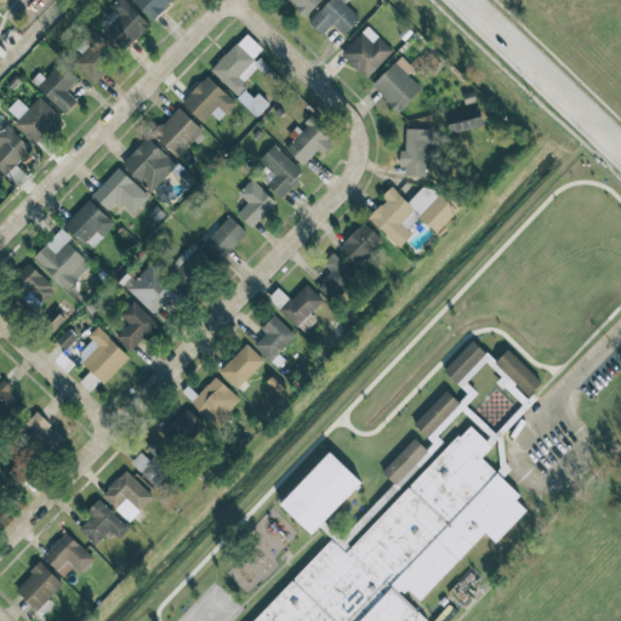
[(120,0),(96,27),(121,50),(147,23),(123,0),(120,0)]
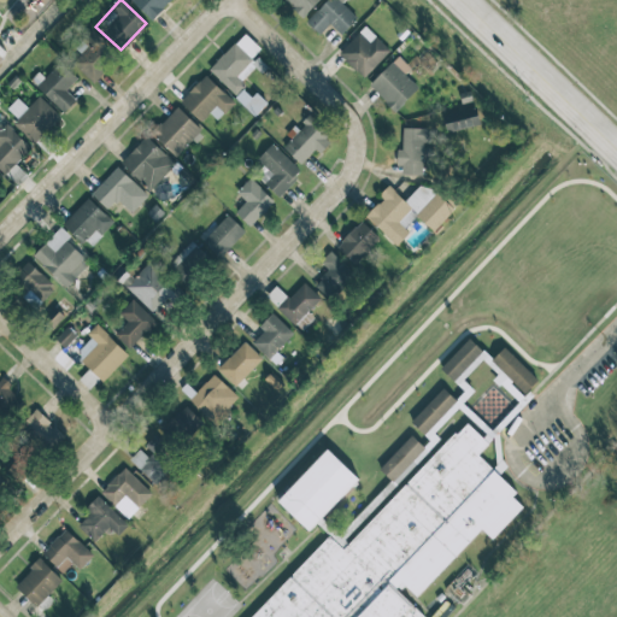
[(169,0),(130,0),(150,19),(169,0)]
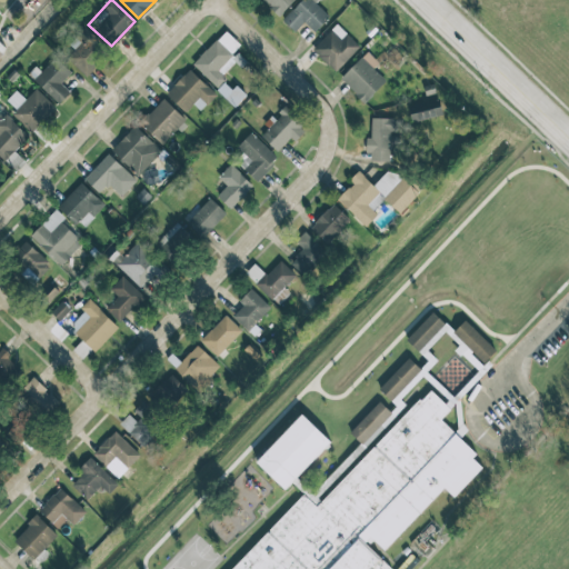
[(262,0),(278,16),(293,0),(262,0)]
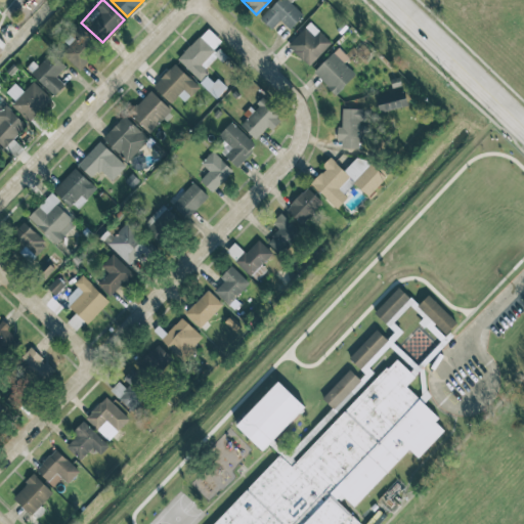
[(302,14),(290,2),(292,0),(275,0),(259,18),(270,29),(278,19),(289,29),(302,14)]
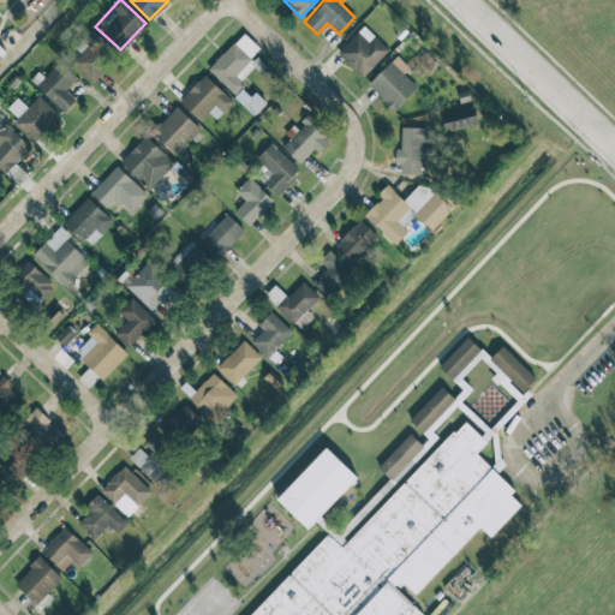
[(388,51),(364,27),(336,52),(360,77),(388,51)]
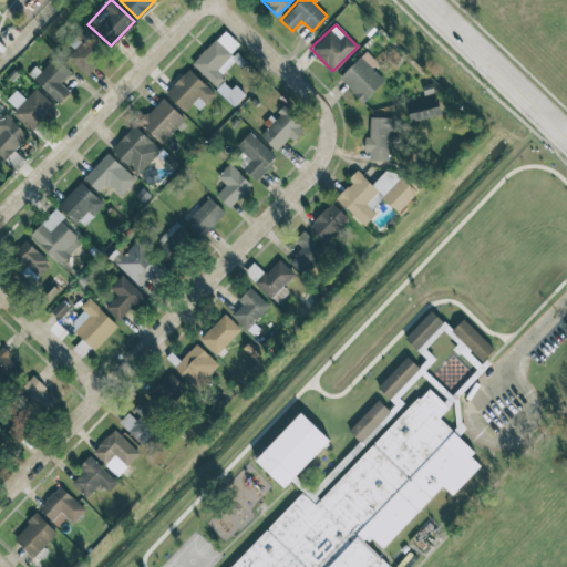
[(84,74),(104,53),(93,43),(96,40),(83,29),(70,44),(74,48),(65,58),(84,74)]
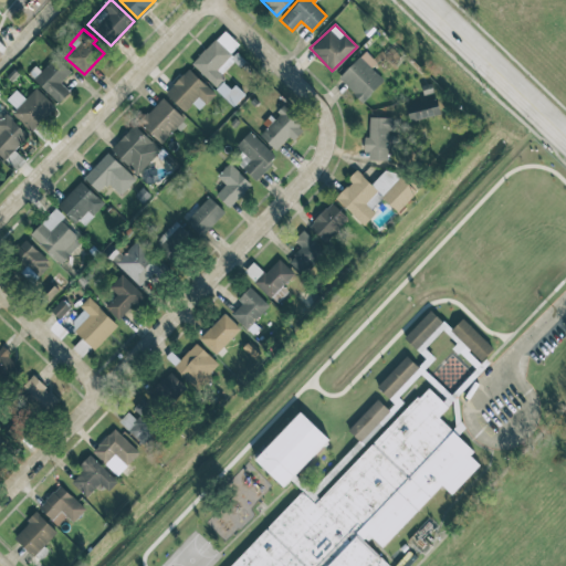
[(237,60),(230,53),(239,44),(222,30),(190,64),(212,85),(237,60)]
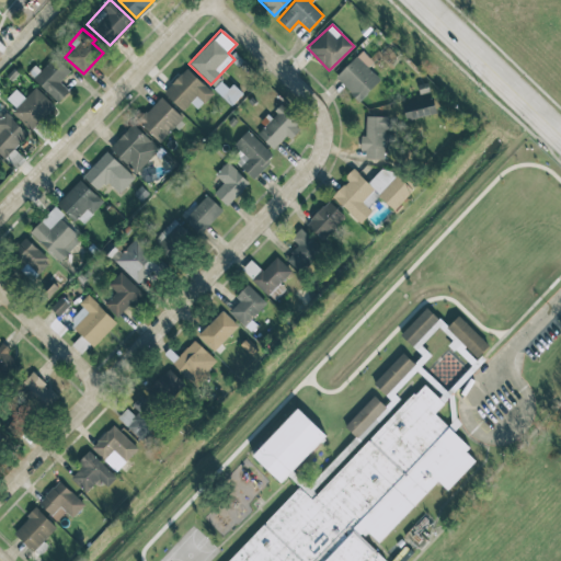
[(334,78),(358,101),(379,79),(368,68),(373,61),(361,50),(334,78)]
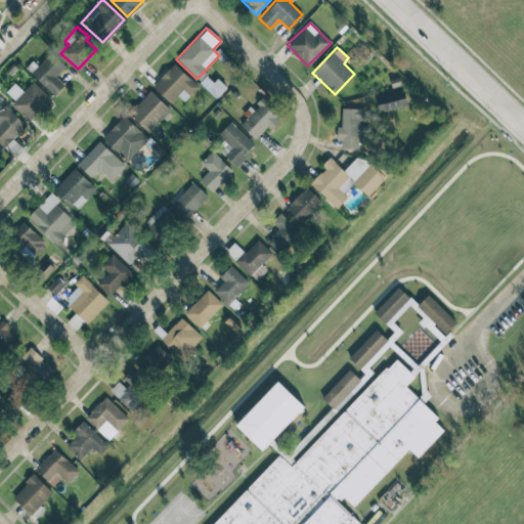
[(63,85),(55,77),(64,66),(48,50),(29,72),(54,95),(63,85)]
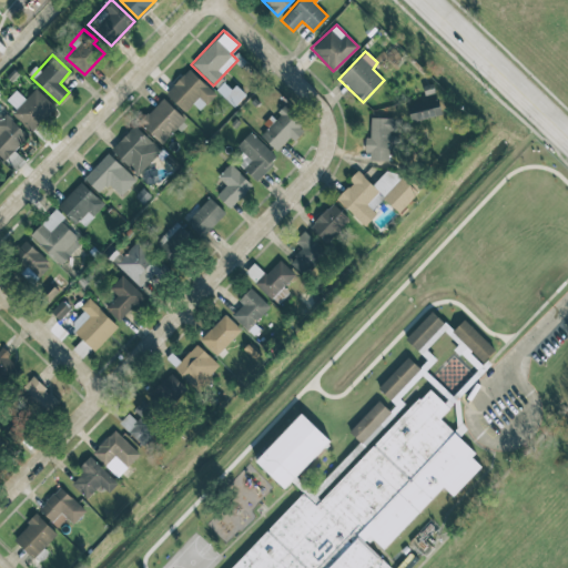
[(200,110),(215,94),(189,69),(164,93),(184,112),(192,103),(200,110)]
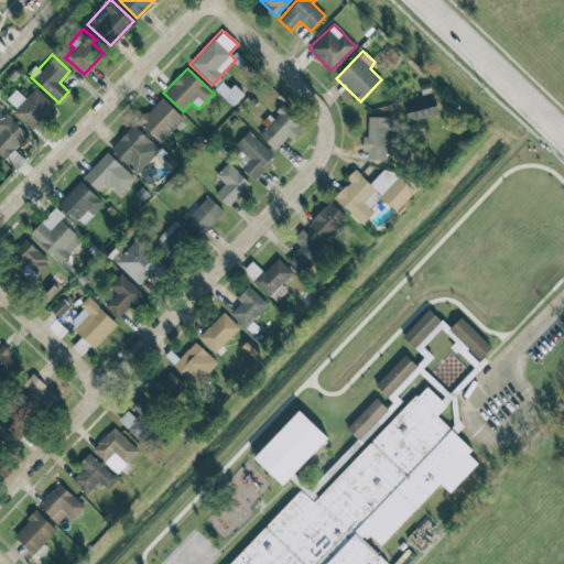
[(243,96),(236,86),(225,94),(232,104),(243,96)]
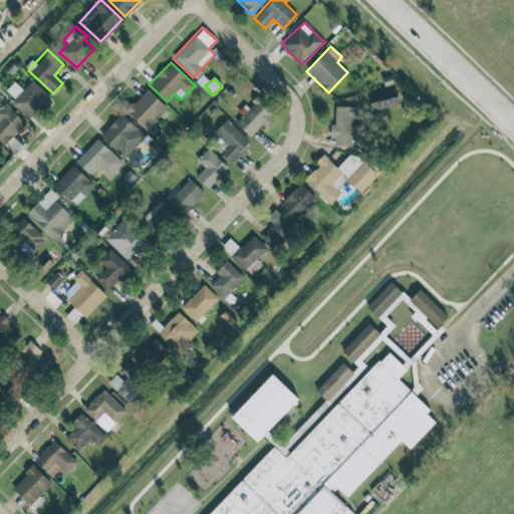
[(49,96),(31,79),(22,89),(14,81),(5,90),(13,98),(9,102),(27,119),(49,96)]
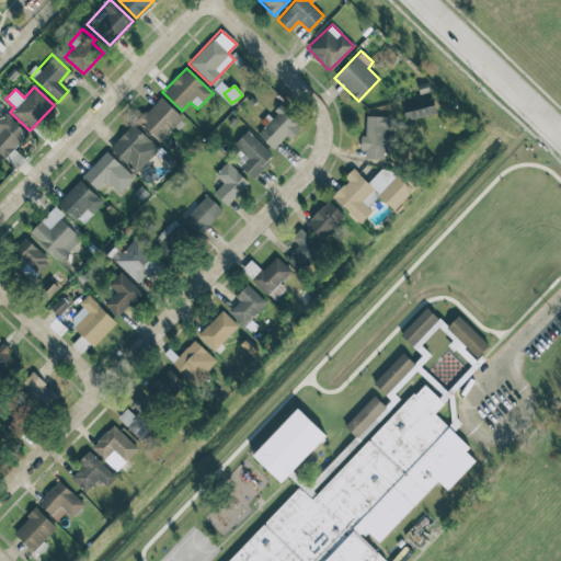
[(137,121),(159,141),(182,117),(160,96),(137,121)]
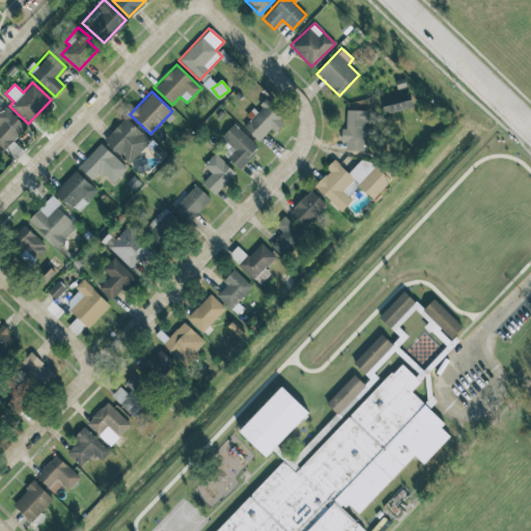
[(381,96),(383,112),(412,109),(410,93),(381,96)]
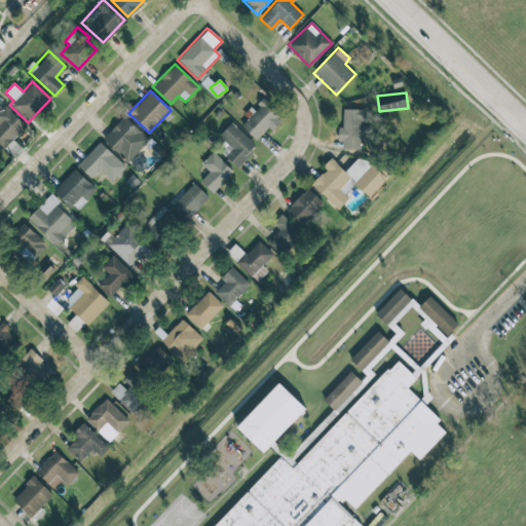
[(256,140),(268,126),(272,130),(284,118),(263,99),(239,123),(256,140)]
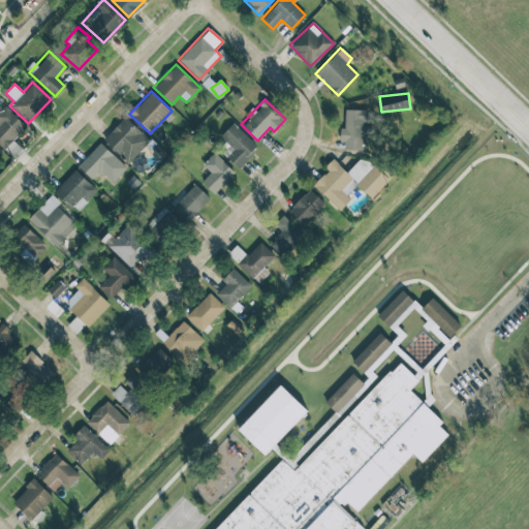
[(0,106),(0,146),(4,150),(26,127),(2,104),(0,106)]
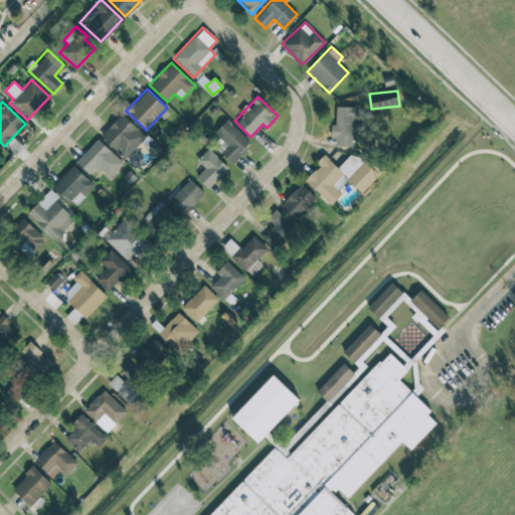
[(332,124),(332,145),(354,146),(355,107),(335,106),(335,124),(332,124)]
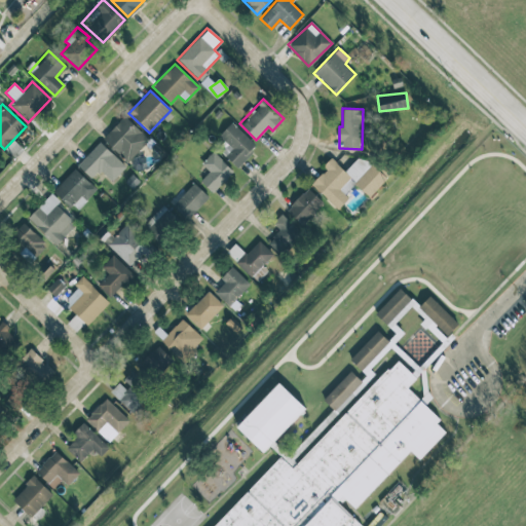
[(126,161),(148,139),(124,116),(102,139),(126,161)]
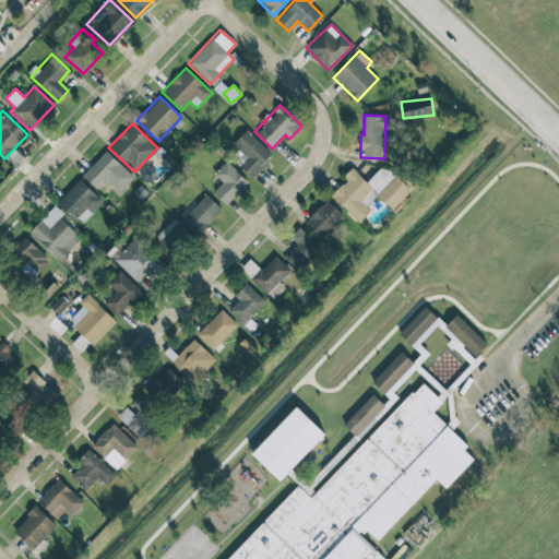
[(273,155),(246,130),(233,144),(240,152),(233,159),(251,178),(273,155)]
